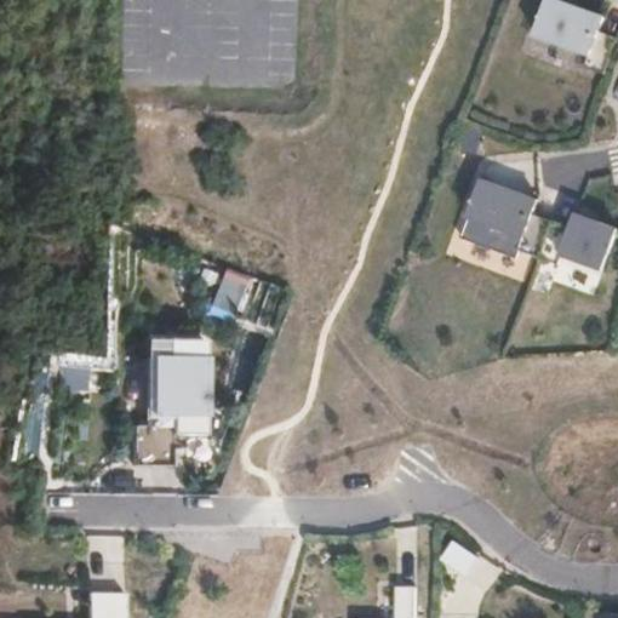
[(581,64),(601,72),(613,35),(595,28),(600,15),(560,0),(541,0),(530,33),(585,52),(581,64)]
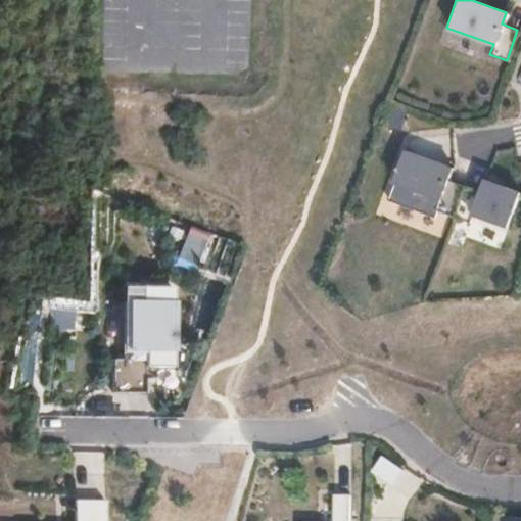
[(454,217),(465,186),(448,181),(453,169),(406,151),(394,183),(440,199),(436,210),(454,217)]
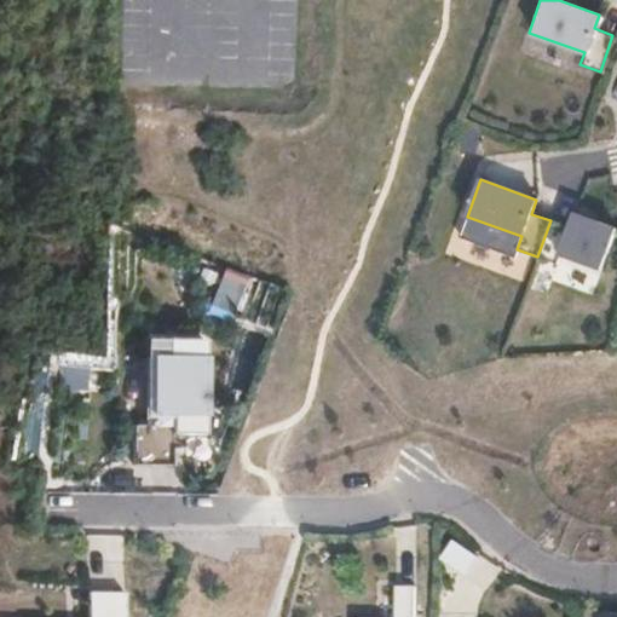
[(569,228),(551,220),(537,257),(557,263),(560,254),(601,269),(616,229),(574,213),(569,228)]
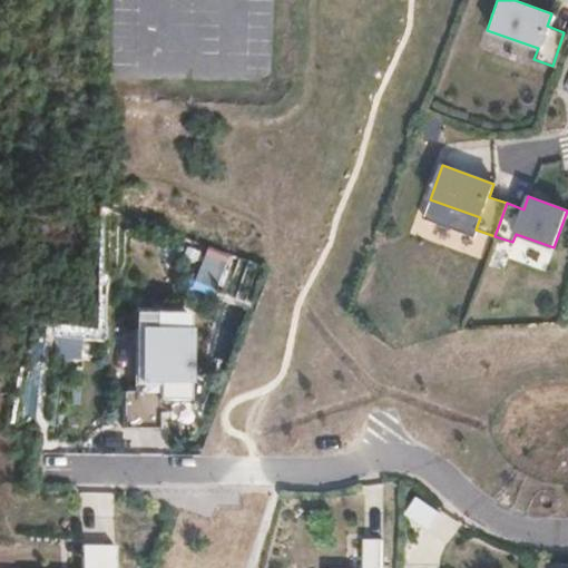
[(191,287),(216,295),(228,252),(203,244),(191,287)]
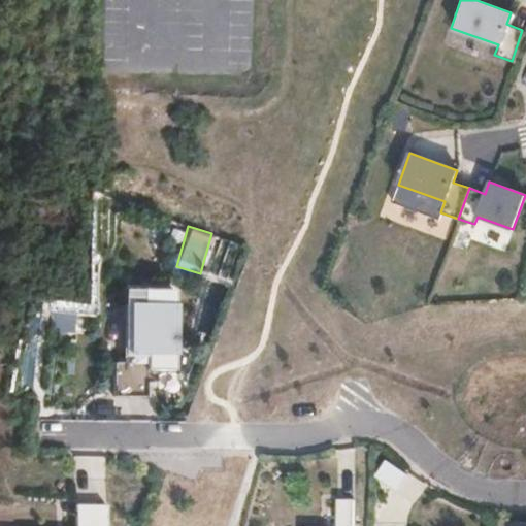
[(178,381),(178,377),(179,284),(123,283),(123,358),(106,358),(107,415),(156,415),(157,391),(175,391),(174,381),(178,381)]
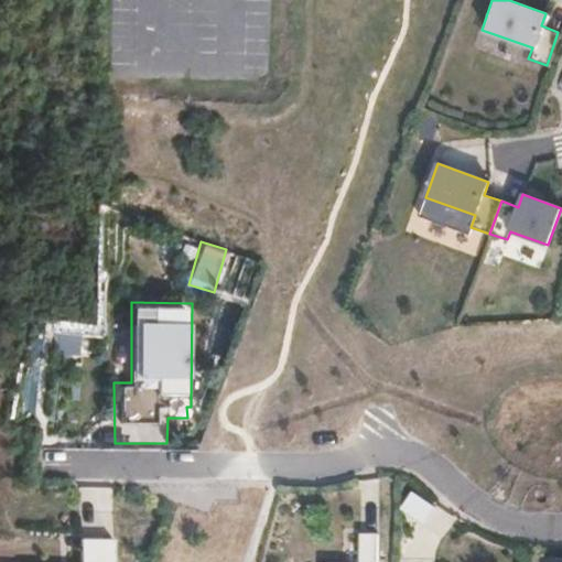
[(76,353),(78,335),(53,332),(51,350),(76,353)]
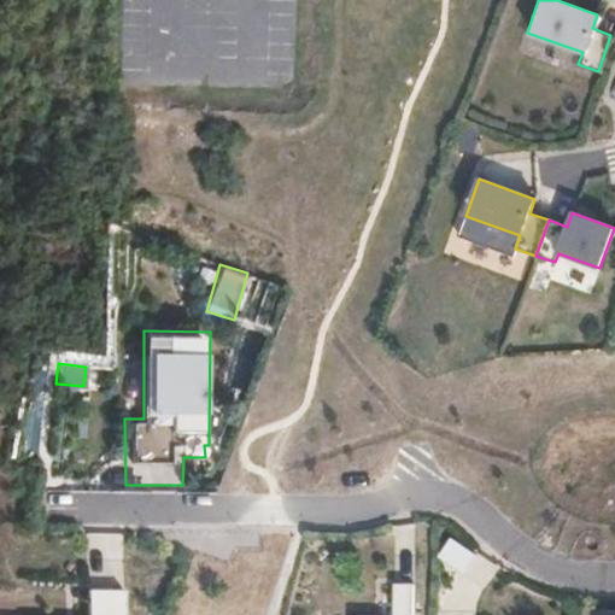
[(440,558),(466,568),(474,549),(449,538),(440,558)]
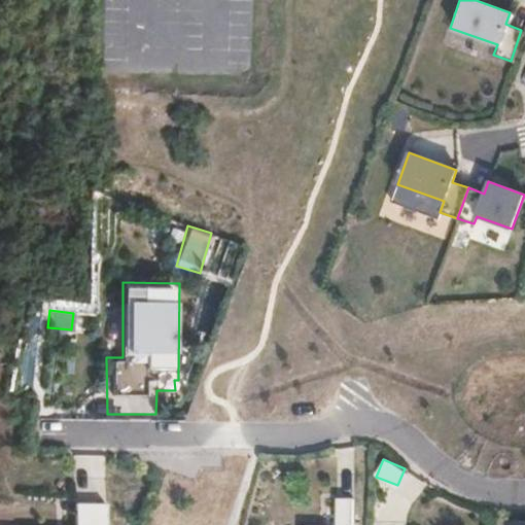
[(353,524),(354,500),(337,500),(337,524),(353,524)]
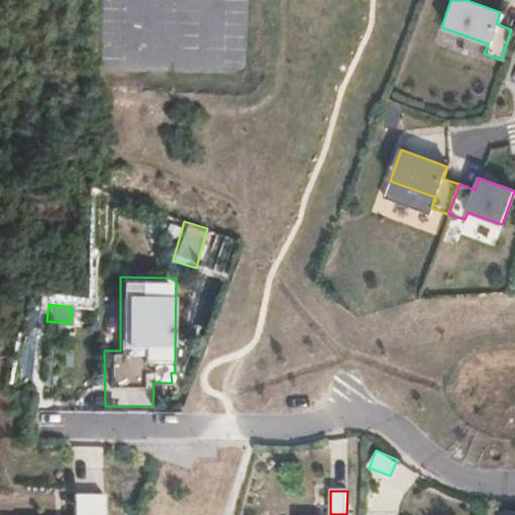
[(100,514),(101,495),(70,495),(69,514),(100,514)]
